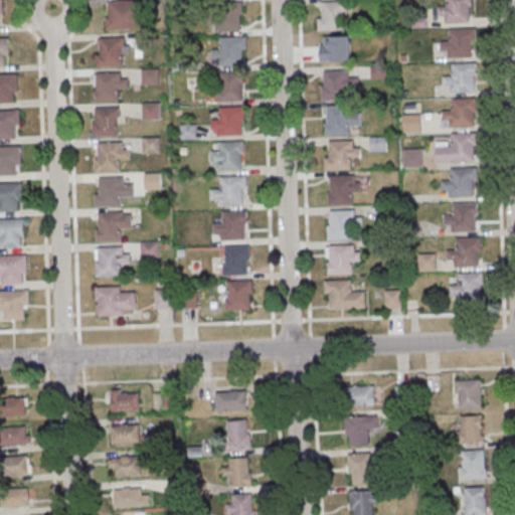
[(107,0),(139,0),(140,28),(105,29),(105,16),(108,16),(107,0)]
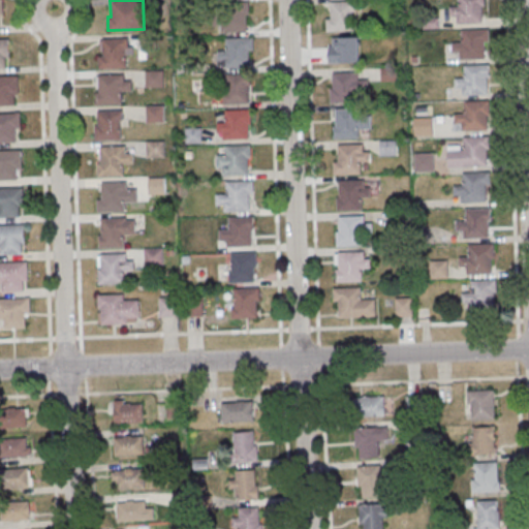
[(328,1),(353,0),(354,10),(350,11),(351,30),(323,31),(323,19),(329,18),(328,1)]
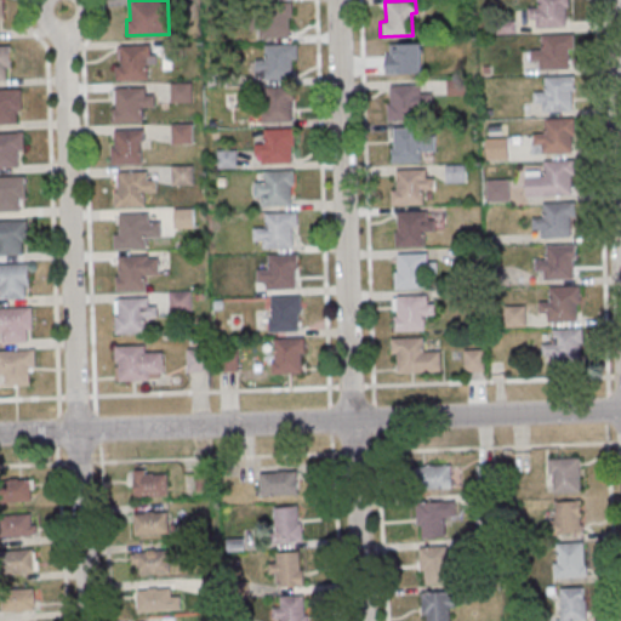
[(536,0),(565,0),(567,6),(563,6),(564,26),(534,28),(534,18),(527,18),(525,7),(536,7),(536,0)]
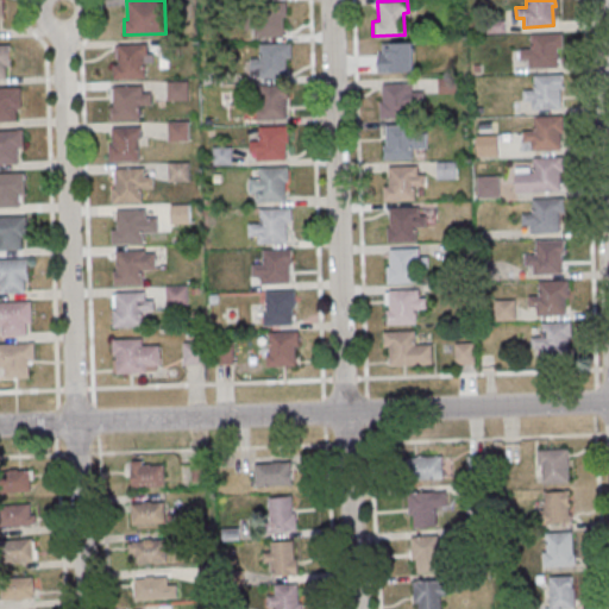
[(249,37),(286,37),(286,7),(249,7),(249,37)]
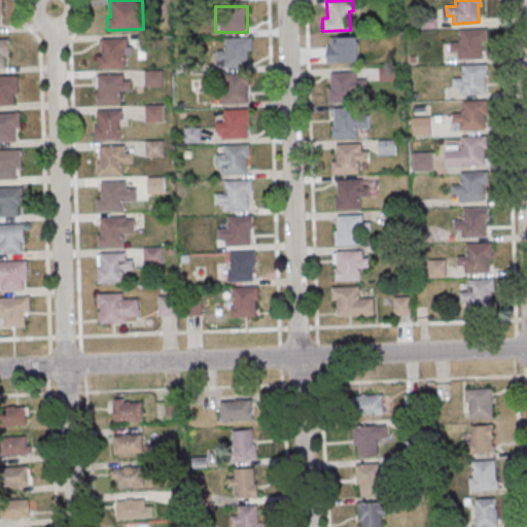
[(458,29),(485,28),(486,40),(481,41),(482,58),(456,59),(456,51),(449,51),(449,42),(458,42),(458,29)]
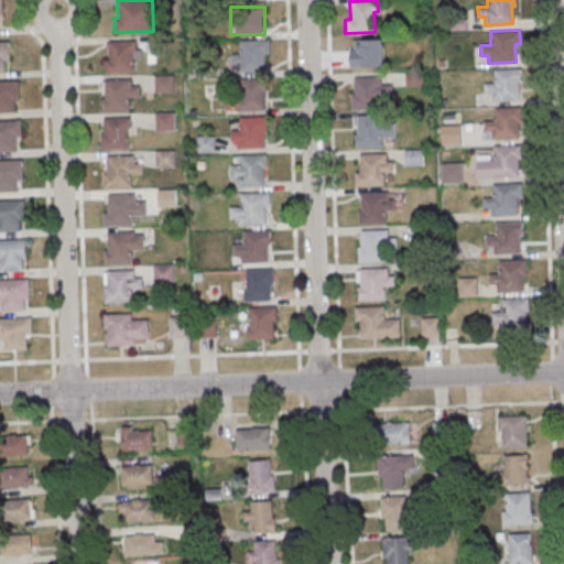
[(147,35),(165,35),(165,53),(147,53),(147,35)]
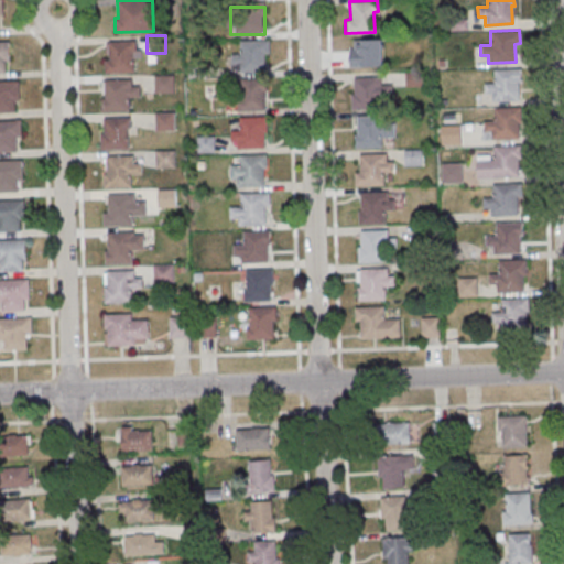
[(107,41),(134,40),(134,50),(140,50),(140,57),(132,57),(132,72),(104,73),(104,58),(107,58),(107,41)]
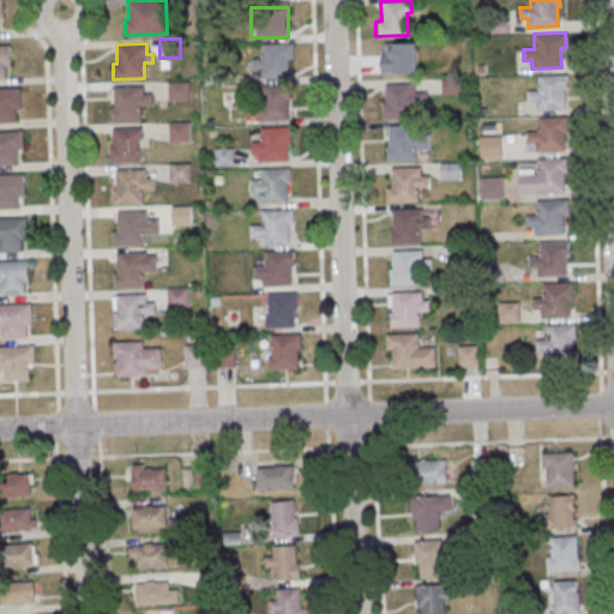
[(10,44),(0,44),(0,78),(11,79),(10,44)]
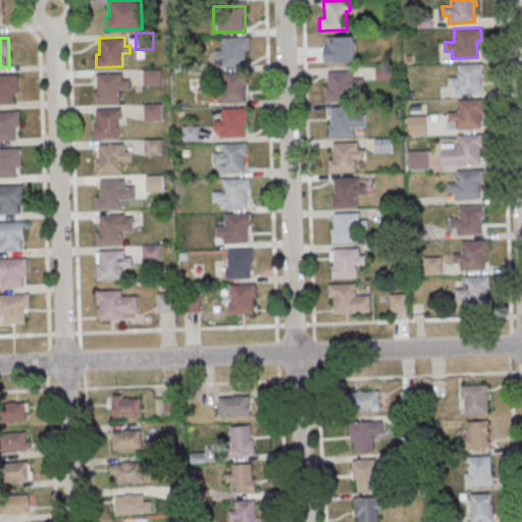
[(216,49),(216,65),(249,65),(249,38),(222,38),(222,49),(216,49)]
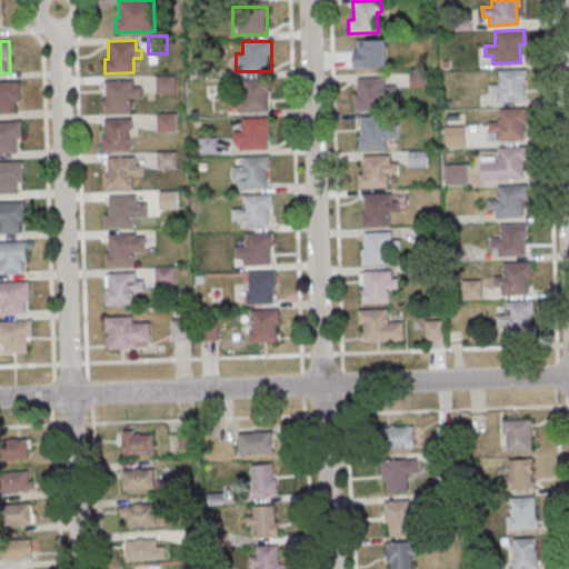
[(497,70),(523,69),(525,82),(521,82),(522,101),(498,101),(497,70)]
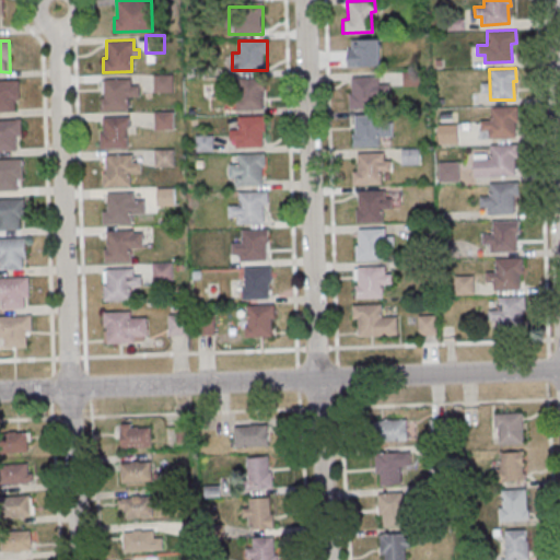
[(152,74),(171,74),(171,92),(152,92),(152,74)]
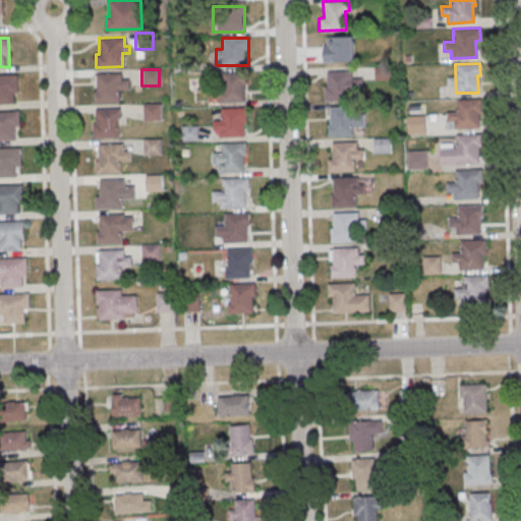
[(326,71),(351,70),(352,78),(361,77),(361,90),(349,91),(349,100),(324,101),(324,87),(326,87),(326,71)]
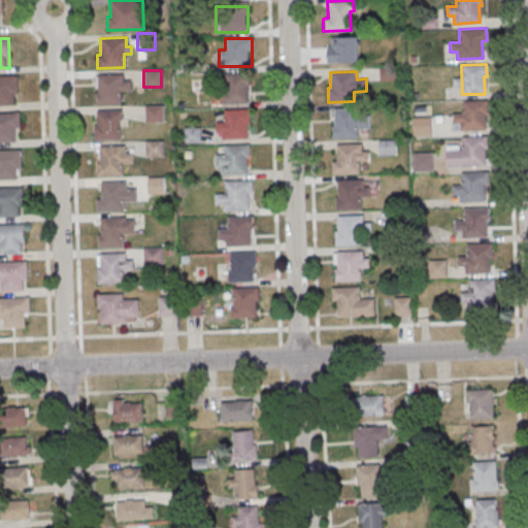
[(96,74),(122,73),(123,81),(129,80),(129,92),(120,92),(121,103),(94,104),(93,91),(97,91),(96,74)]
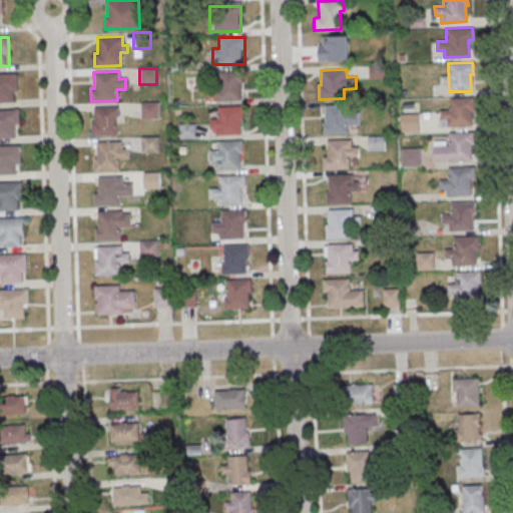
[(0,72),(15,72),(16,91),(12,91),(12,101),(0,101),(0,72)]
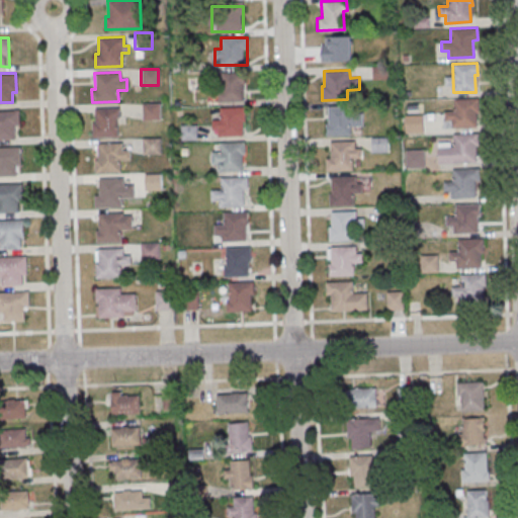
[(246,75),(216,75),(216,101),(246,101),(246,75)]
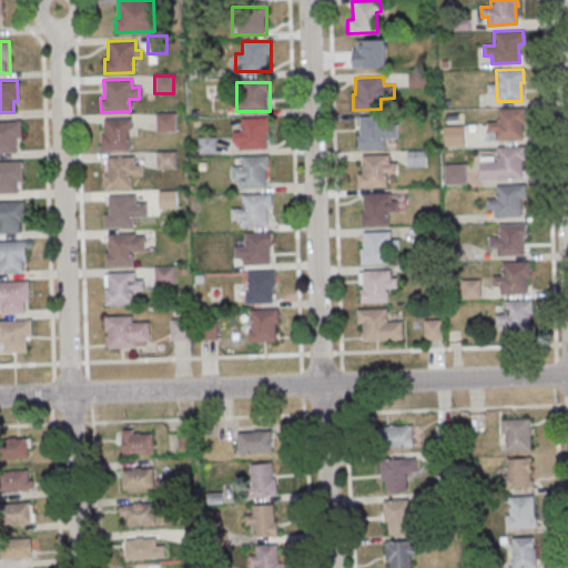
[(495,108),(523,107),(523,121),(520,121),(521,139),(497,140),(495,108)]
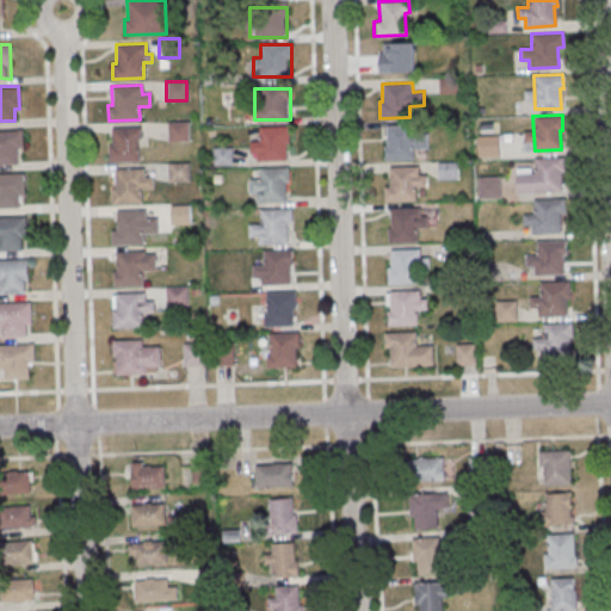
[(167,122),(187,121),(187,140),(167,141),(167,122)]
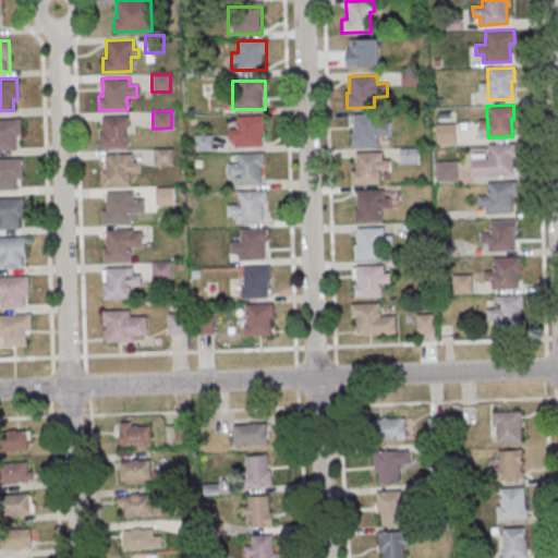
[(351,114),(379,113),(379,122),(389,122),(389,135),(376,136),(376,145),(350,146),(349,132),(352,132),(351,114)]
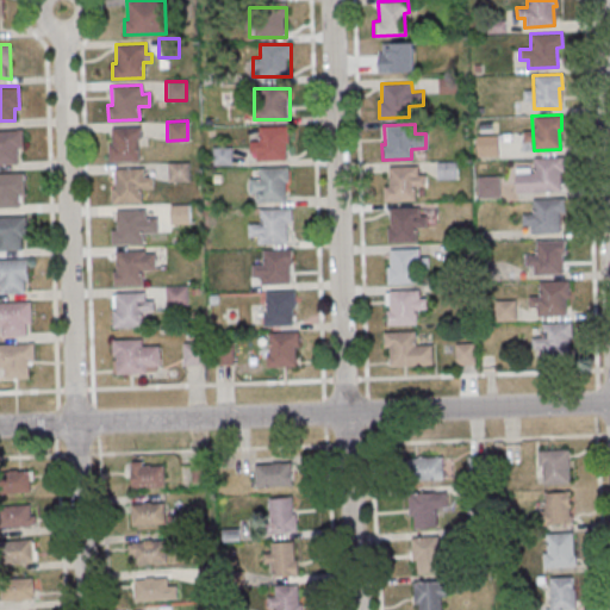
[(110,126),(139,125),(141,138),(137,138),(137,161),(107,162),(106,147),(111,147),(110,126)]
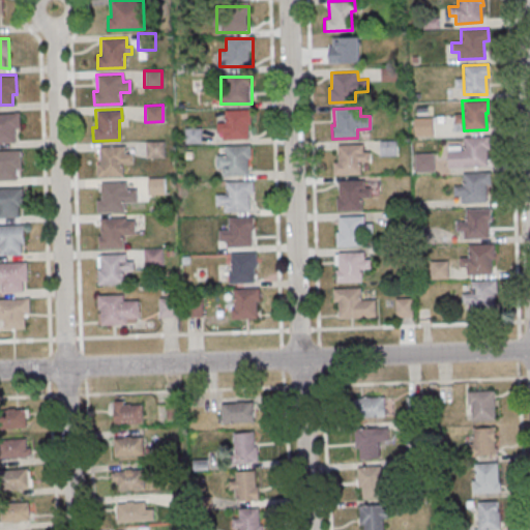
[(226,121),(217,121),(217,140),(252,140),(252,110),(226,110),(226,121)]
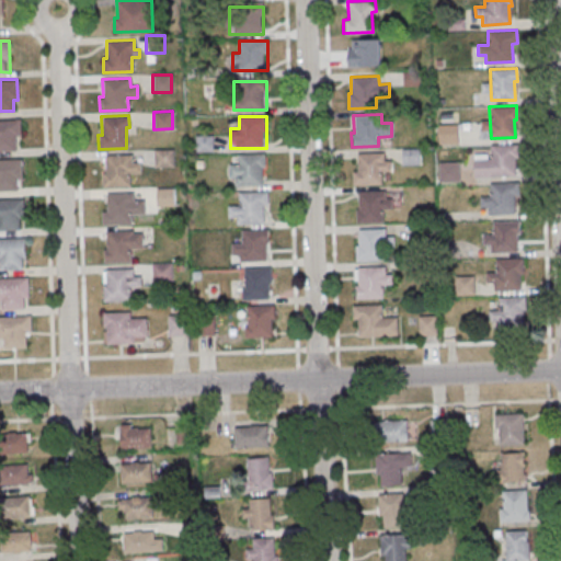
[(0,118),(19,118),(19,138),(14,138),(15,150),(0,150),(0,118)]
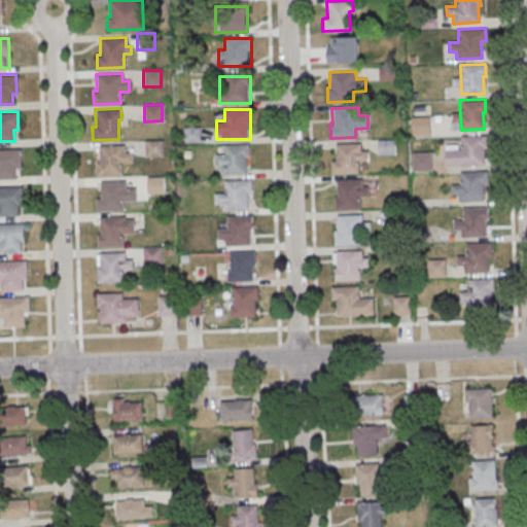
[(200,128),(185,128),(185,143),(200,143),(200,128)]
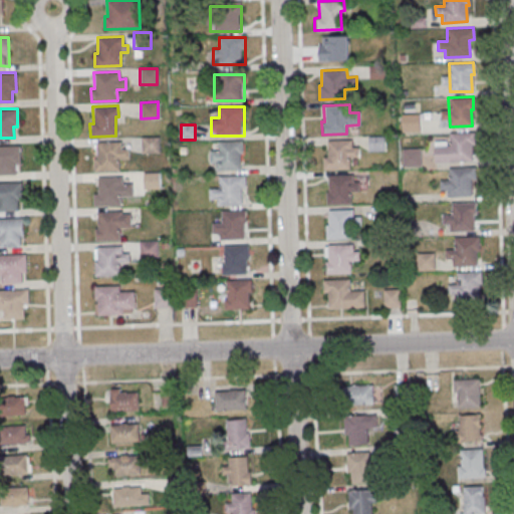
[(448,133),(473,132),(473,144),(471,144),(472,161),(434,162),(434,146),(449,145),(448,133)]
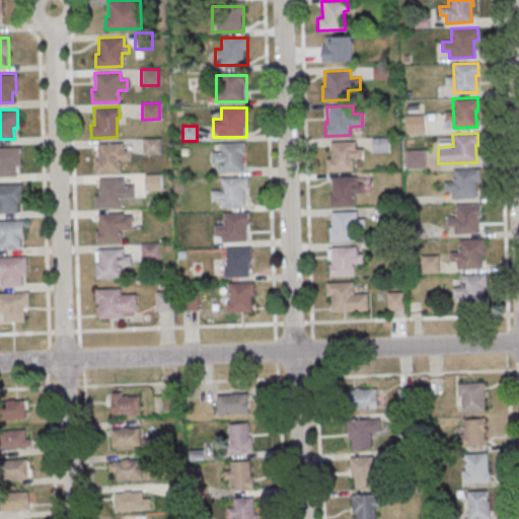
[(142,138),(159,138),(159,154),(142,155),(142,138)]
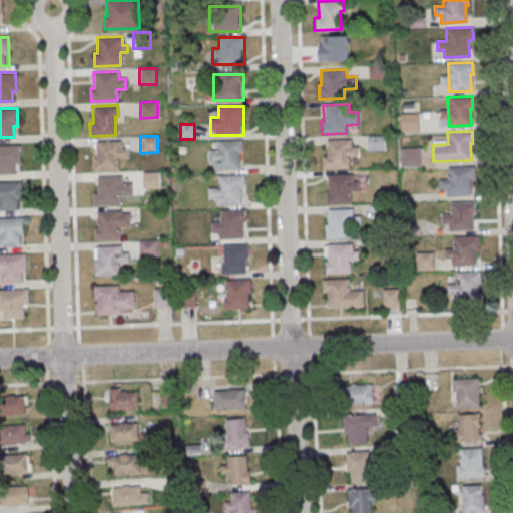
[(383,138),(370,138),(370,150),(383,150),(383,138)]
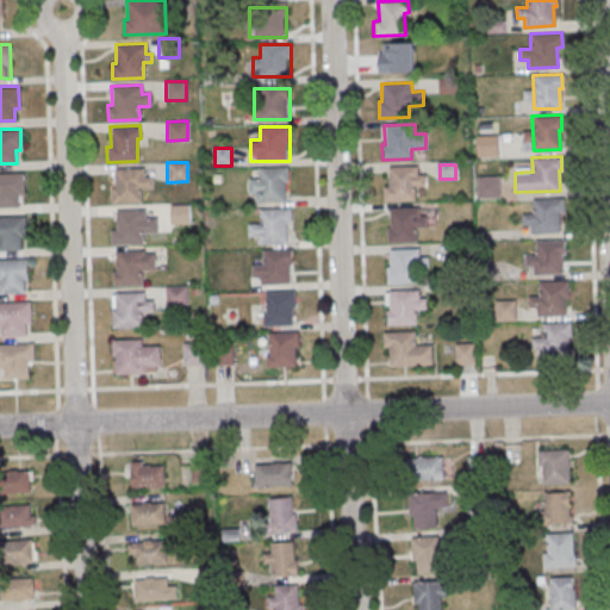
[(386,167),(417,166),(417,175),(424,174),(424,186),(414,187),(414,200),(383,201),(381,186),(387,186),(386,167)]
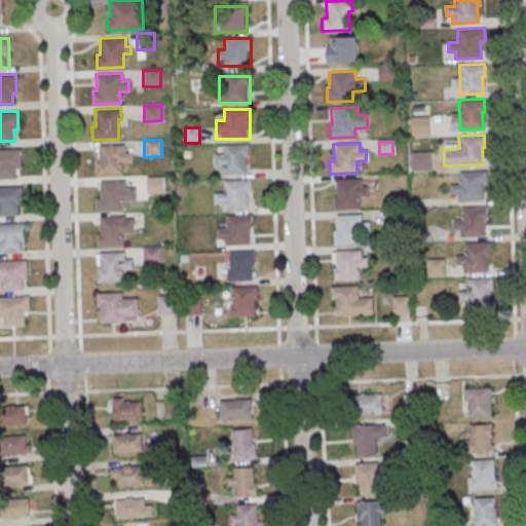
[(98,145),(123,144),(123,152),(129,152),(130,162),(121,162),(121,174),(96,175),(95,161),(98,161),(98,145)]
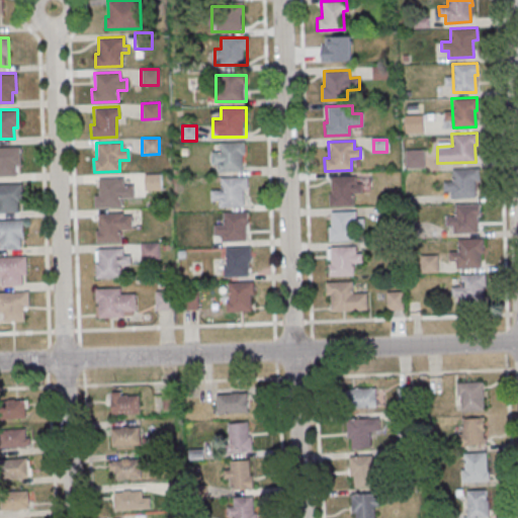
[(245,144),(220,144),(220,153),(212,153),(212,172),(245,172),(245,144)]
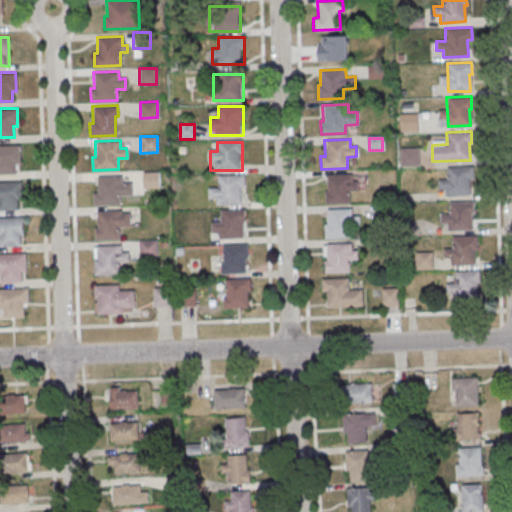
[(0,144),(18,144),(19,162),(15,163),(15,173),(0,173),(0,144)]
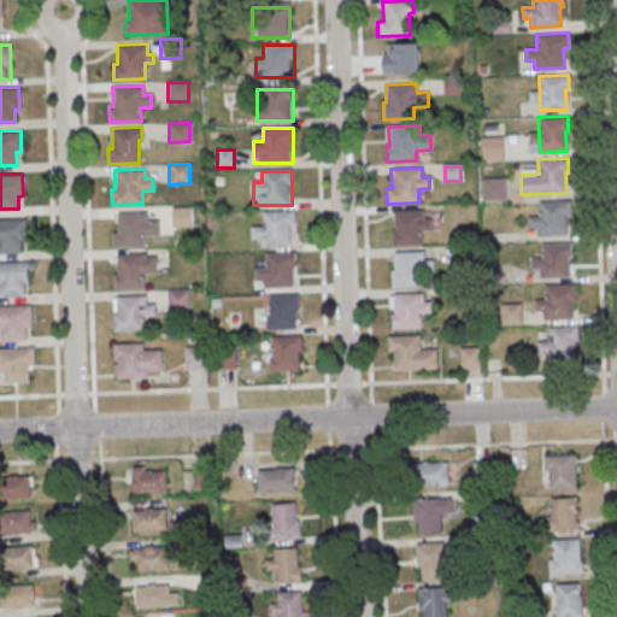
[(538,201),(570,200),(570,215),(564,215),(565,234),(539,235),(538,201)]
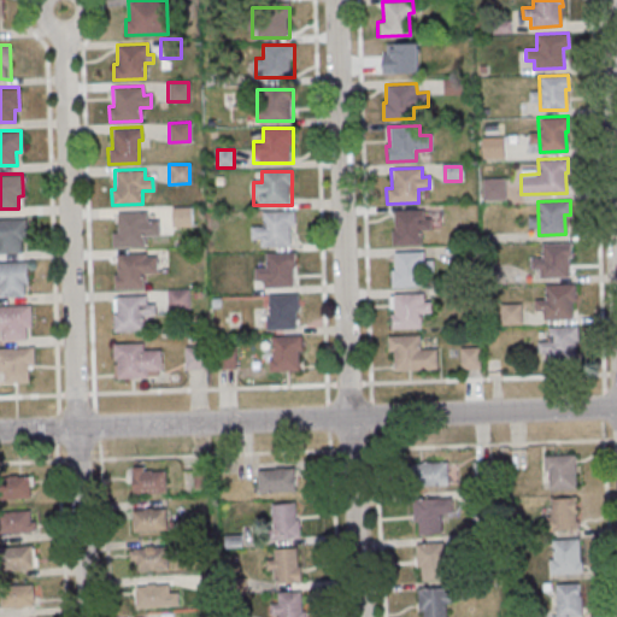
[(170,207),(191,206),(192,227),(170,227),(170,207)]
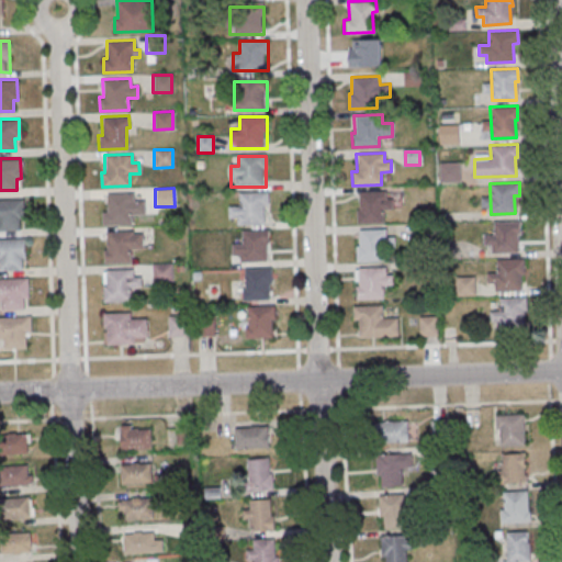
[(358,191),(385,190),(385,199),(391,199),(392,209),(383,210),(383,222),(356,223),(356,210),(359,210),(358,191)]
